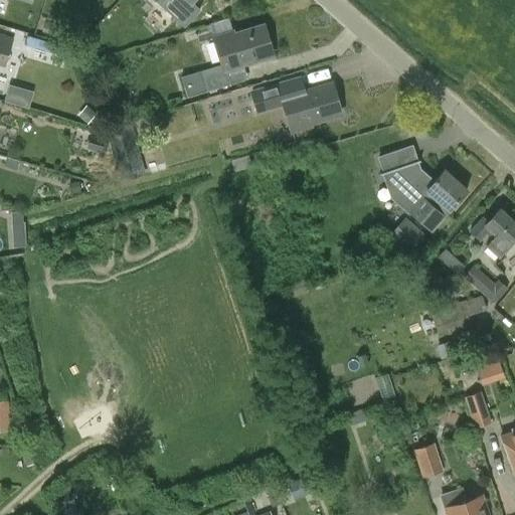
[(154,0),(164,10),(173,0),(186,0),(190,3),(193,0),(154,0)]
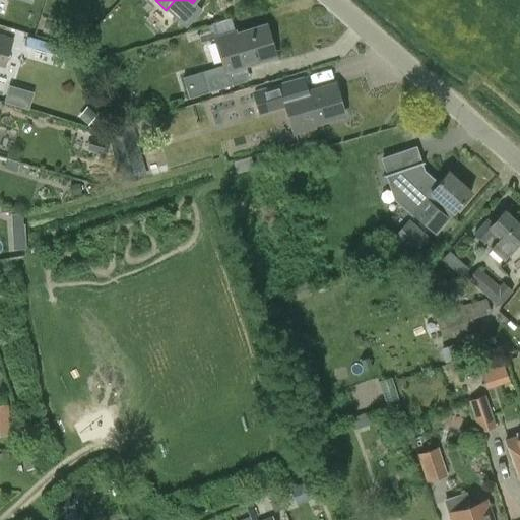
[(245,66),(276,57),(266,25),(237,35),(236,31),(215,39),(223,66),(203,73),(209,92),(234,85),(230,75),(246,70),(245,66)]
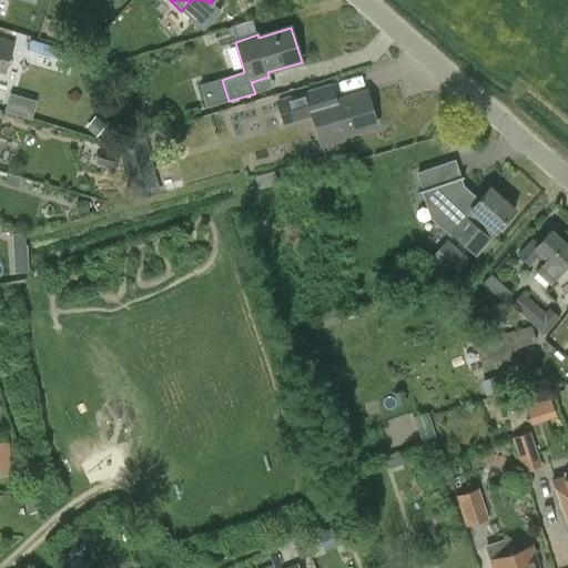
[(0,72),(6,74),(14,44),(0,40),(0,72)]
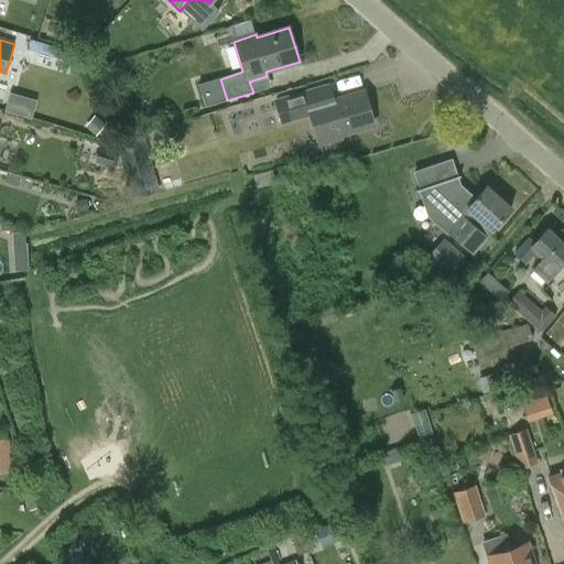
[(340,136),(373,126),(364,91),(322,104),(317,89),(277,101),(282,123),(311,116),(320,144),(340,139),(340,136)]
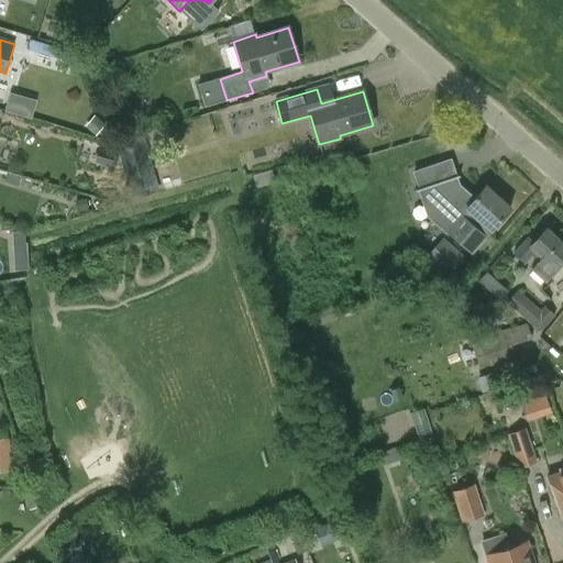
[(116,143),(123,172),(151,164),(143,135),(116,143)]
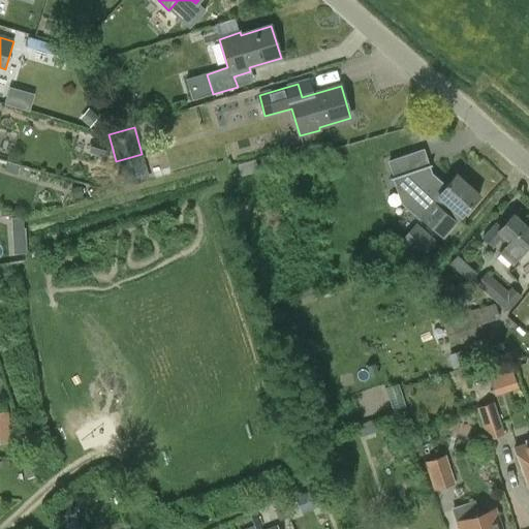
[(456,175),(446,186),(432,174),(429,165),(393,178),(401,204),(418,218),(421,217),(443,237),(457,222),(479,195),(456,175)]
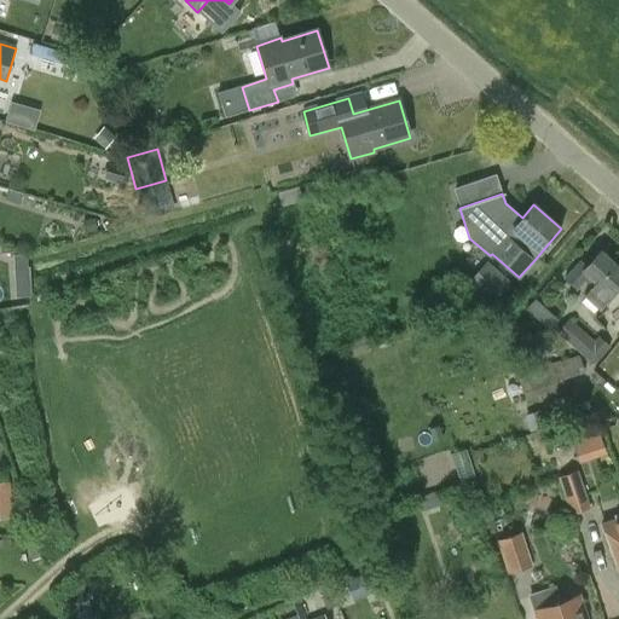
[(601,308),(618,287),(618,268),(600,252),(584,268),(579,262),(565,278),(578,289),(589,277),(596,284),(586,295),(601,308)]
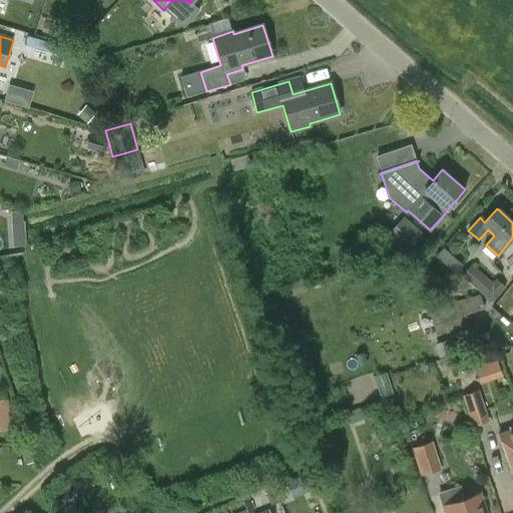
[(435,293),(445,282),(426,265),(416,277),(435,293)]
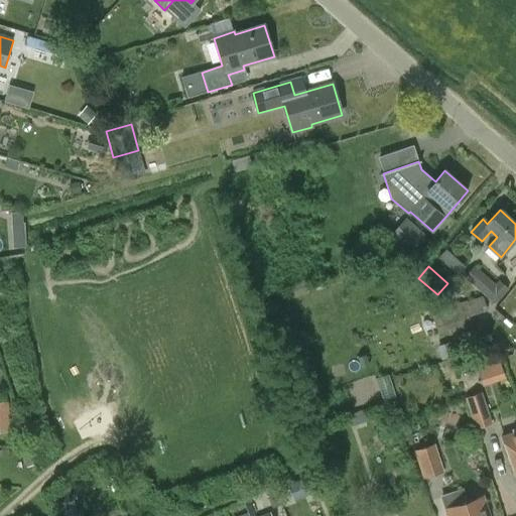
[(495,304),(509,289),(499,281),(495,285),(474,266),(464,278),(495,304)]
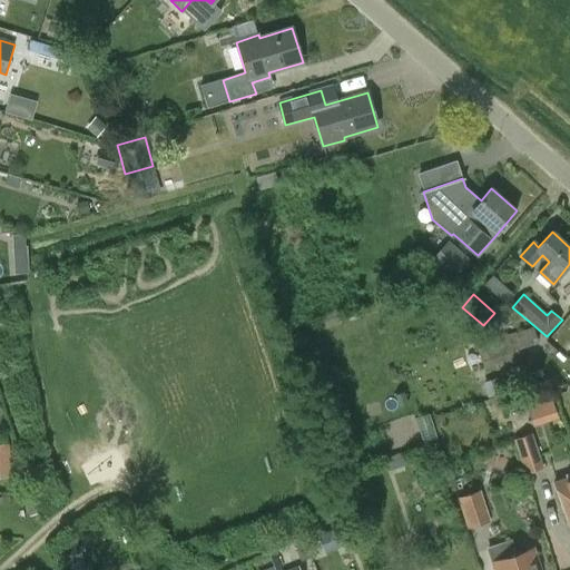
[(521,350),(539,344),(533,327),(477,345),(484,371),(493,369),(494,371),(524,361),(521,350)]
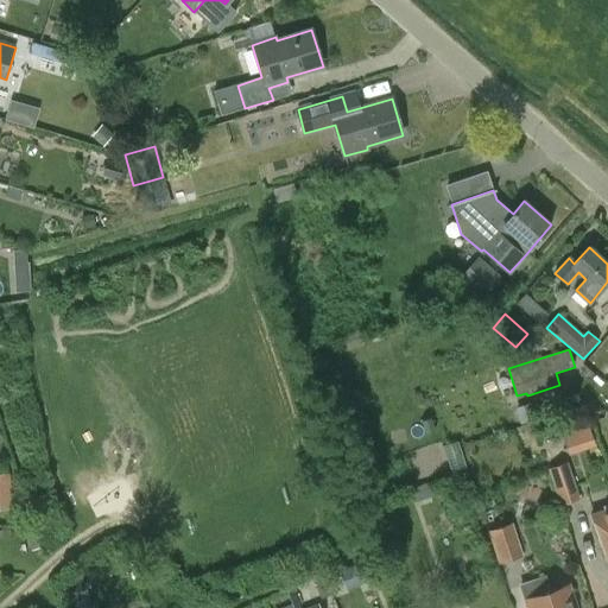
[(565,435),(572,454),(601,443),(594,424),(565,435)]
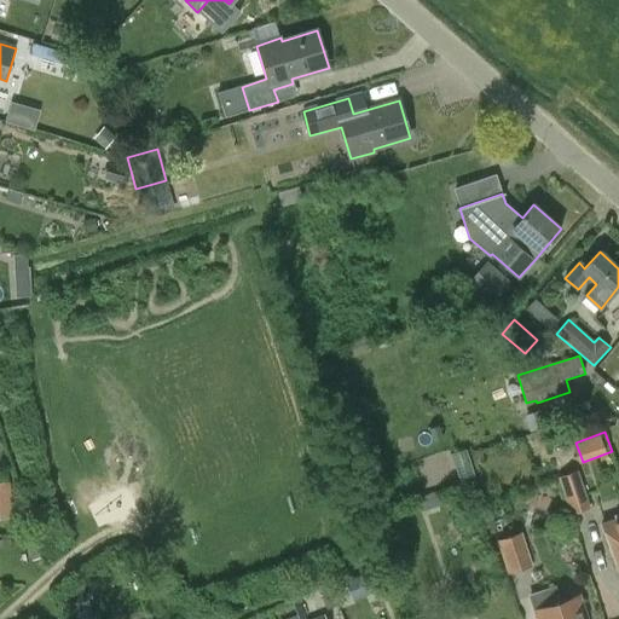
[(571,516),(590,510),(578,472),(557,478),(571,516)]
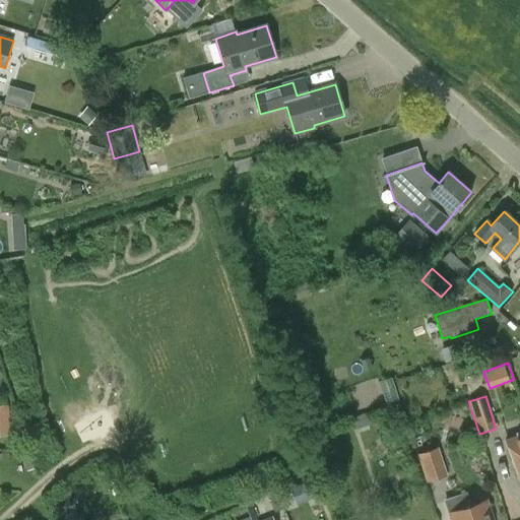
[(0,404),(0,436),(14,433),(8,402),(0,404)]
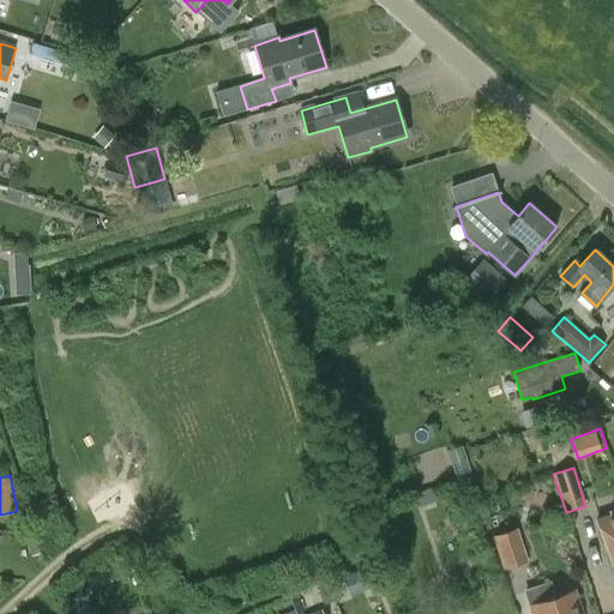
[(452,499),(447,483),(420,492),(425,506),(452,499)]
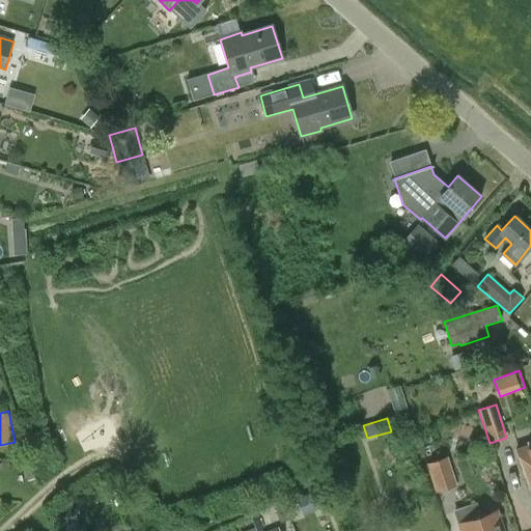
[(530,487),(530,442),(529,443),(530,445),(516,450),(530,488),(530,487)]
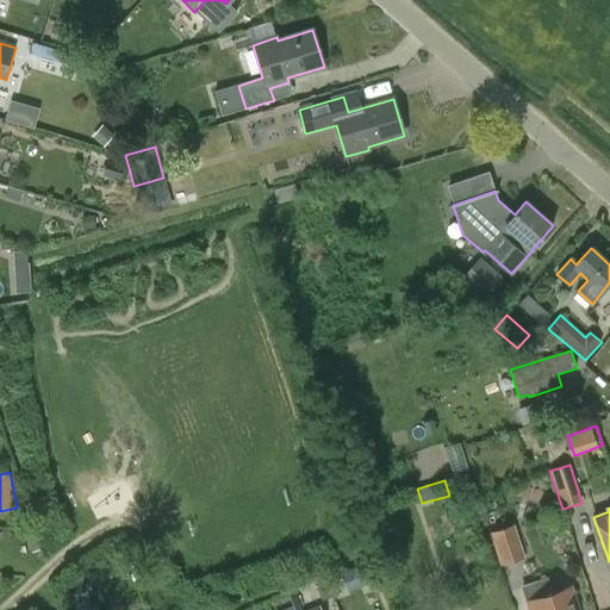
[(500,567),(524,559),(514,524),(490,533),(500,567)]
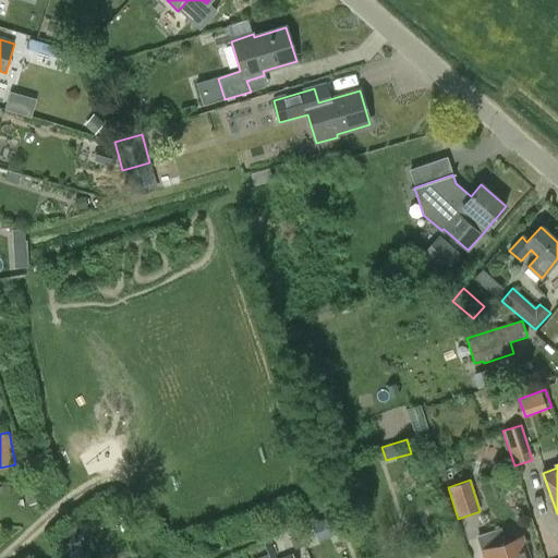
[(335,514),(323,519),(311,523),(317,541),(329,536),(341,531),(335,514)]
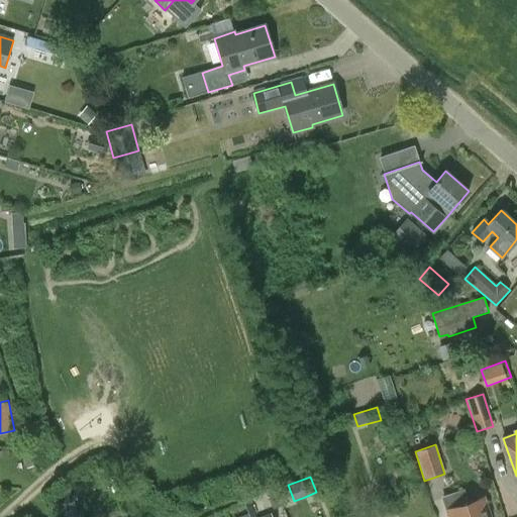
[(487,516),(490,516),(484,499),(469,504),(463,490),(441,498),(445,512),(447,511),(449,516),(487,516)]
